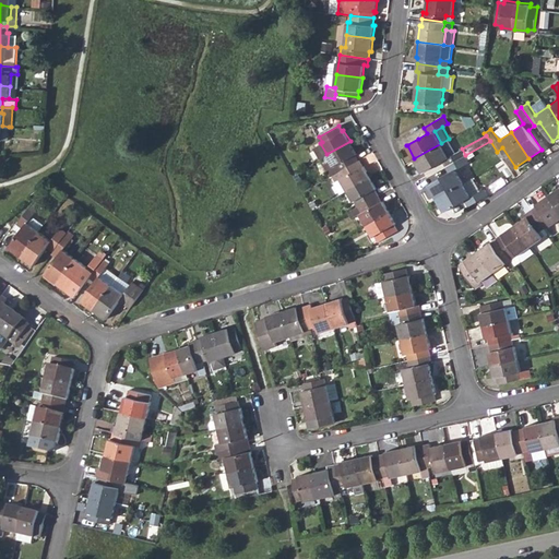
[(456,152),(449,139),(441,143),(449,156),(456,152)]
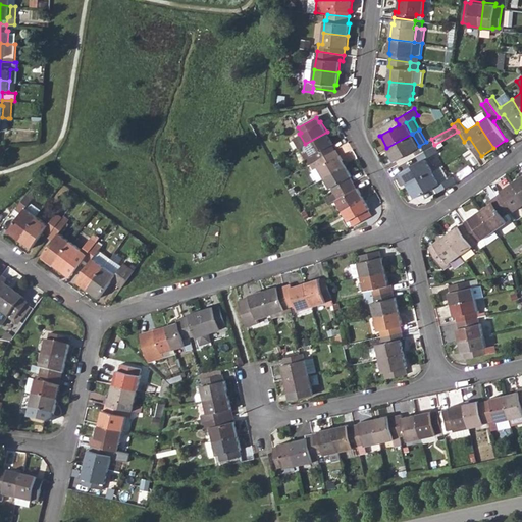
[(305,144),(308,149),(310,152),(311,155),(313,154),(317,160),(335,150),(331,144),(333,143),(327,132),(305,144)]
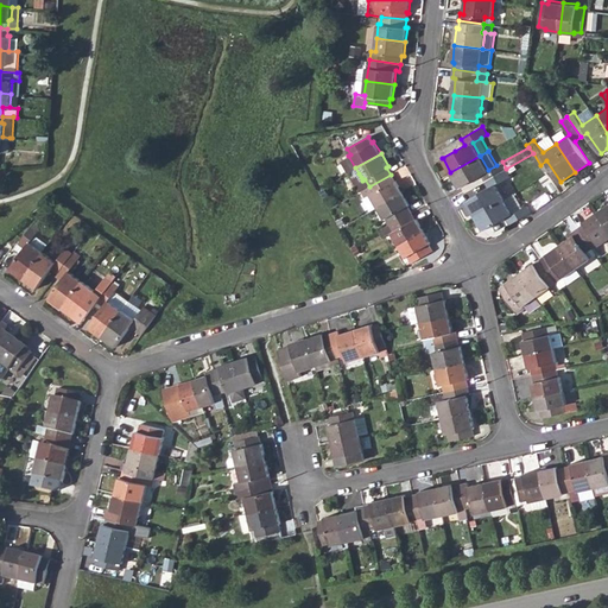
[(340,160),(348,172),(355,168),(348,156),(340,160)]
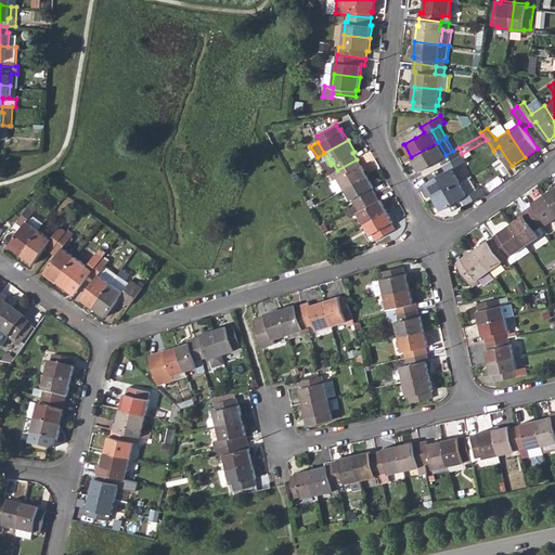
[(411,157),(418,170),(430,164),(439,159),(442,165),(462,154),(459,147),(453,151),(446,155),(438,142),(411,157)]
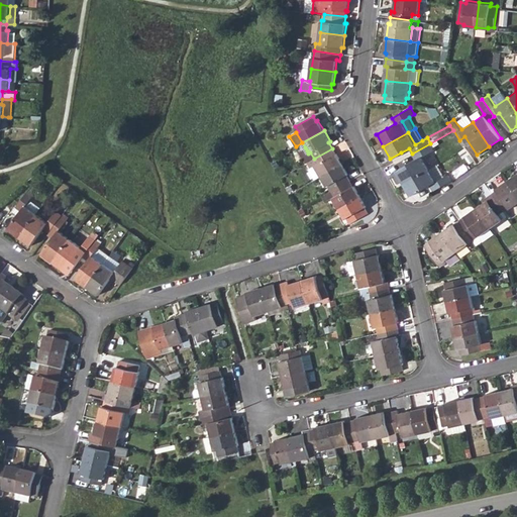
[(397,171),(403,183),(429,169),(422,157),(434,150),(430,143),(412,153),(415,160),(398,170),(397,171)]
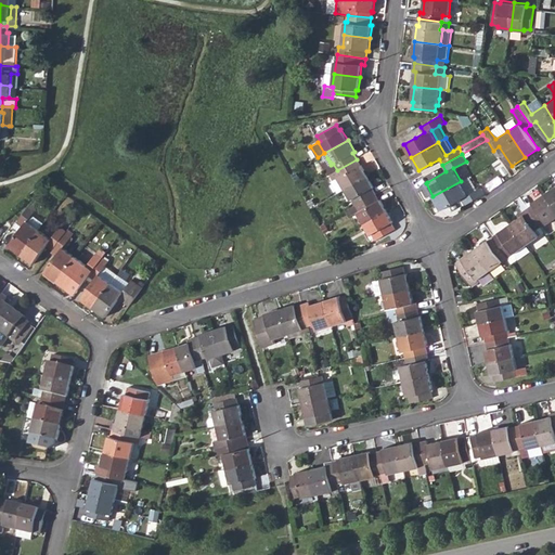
[(330,175),(337,170),(333,164),(331,165),(330,162),(327,158),(320,163),(327,176),(330,175)]
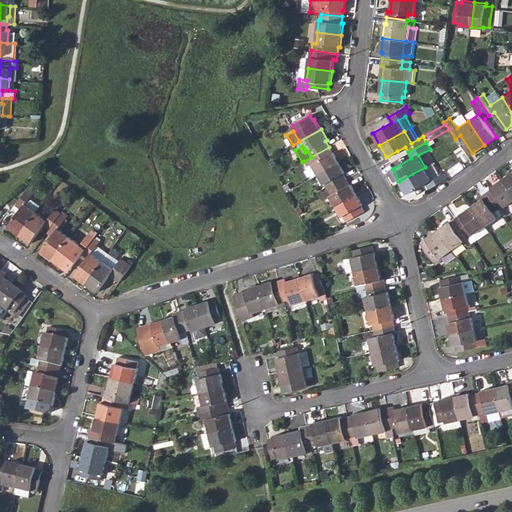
[(312,163),(318,173),(339,162),(333,151),(331,152),(329,147),(311,157),(313,162),(312,163)]
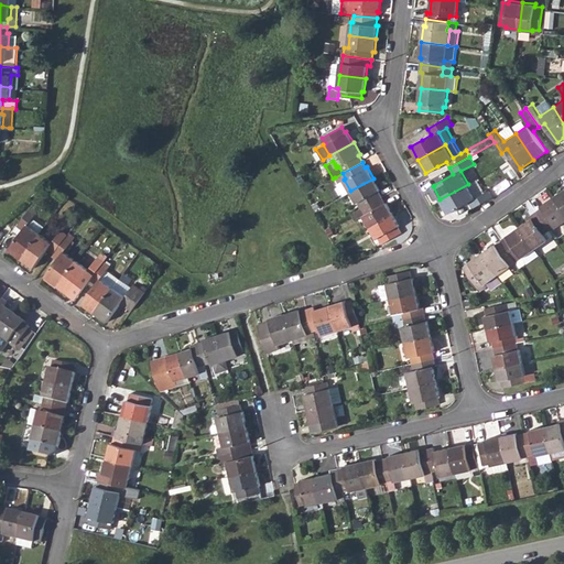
[(511,167),(507,162),(501,165),(506,171),(511,167)]
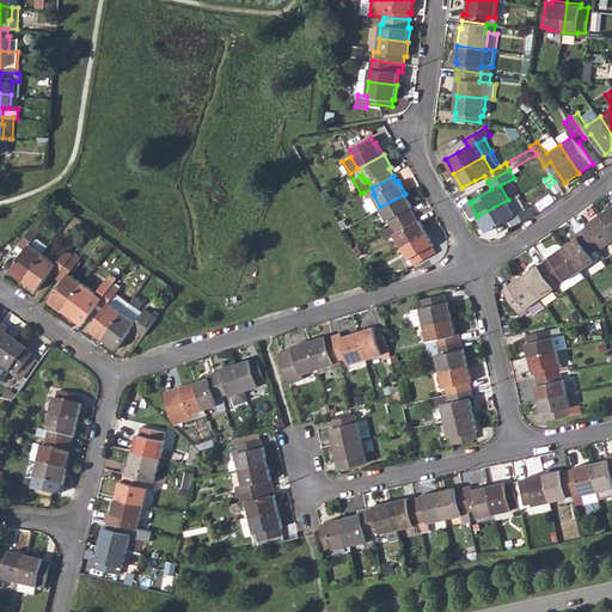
[(380,207),(373,195),(374,194),(372,188),(363,193),(367,199),(366,199),(373,212),(380,207)]
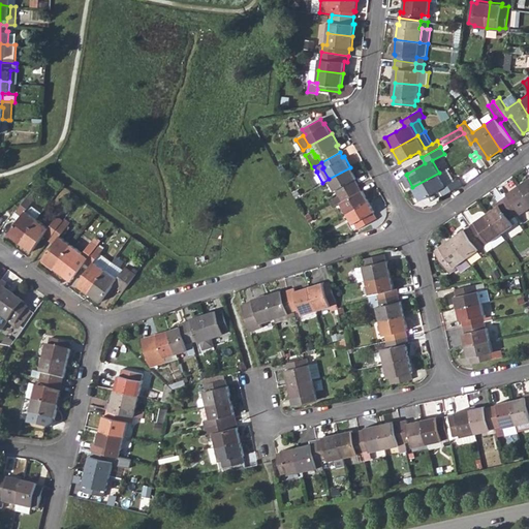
[(337,190),(340,195),(358,184),(354,179),(356,178),(350,167),(329,179),(334,188),(335,190),(337,190)]
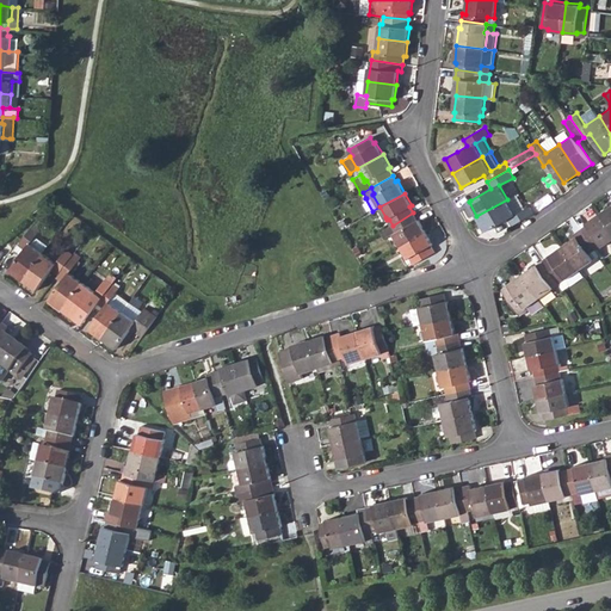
[(479,218),(486,232),(506,220),(508,218),(512,226),(534,213),(530,207),(525,210),(516,193),(507,199),(476,216),(479,218)]
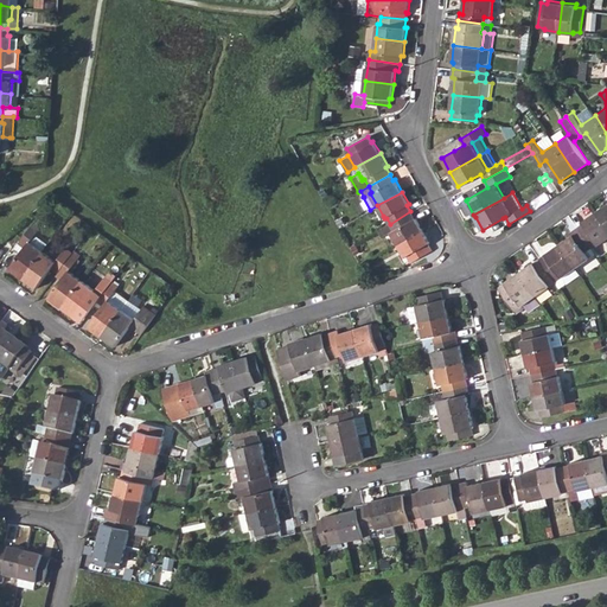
[(606,203),(595,211),(606,227),(606,203)]
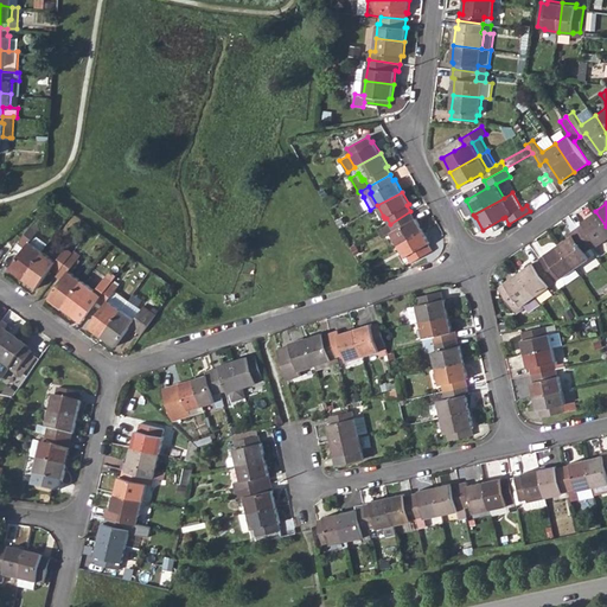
[(391,232),(398,243),(423,230),(416,217),(414,218),(410,211),(390,224),(394,230),(391,231),(391,232)]
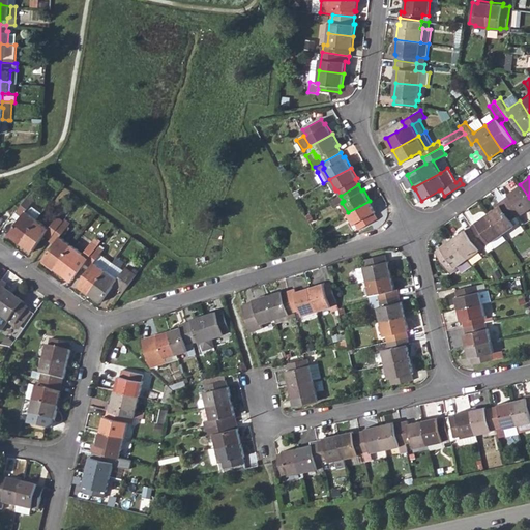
[(503,199),(516,216),(522,212),(523,213),(529,208),(529,198),(520,184),(507,194),(508,195),(503,199)]
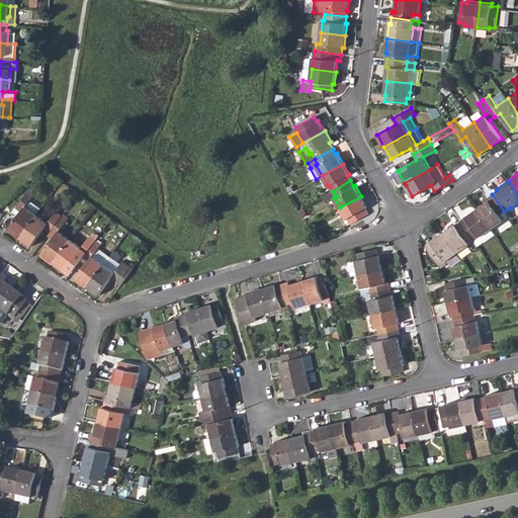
[(20,210),(8,228),(19,237),(36,213),(25,205),(33,194),(27,189),(14,206),(20,210)]
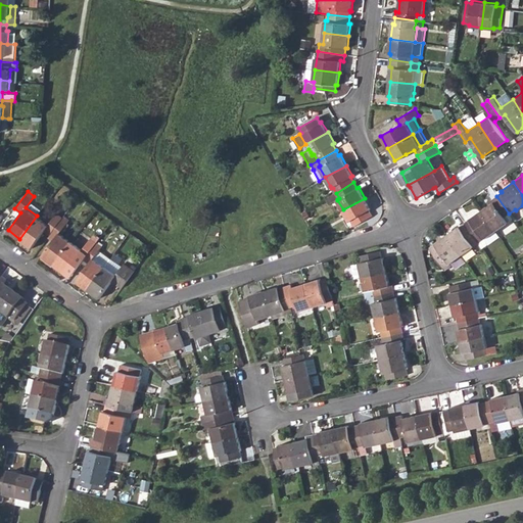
[(481,210),(495,231),(507,223),(504,217),(509,214),(496,196),(491,200),(492,202),(481,210)]
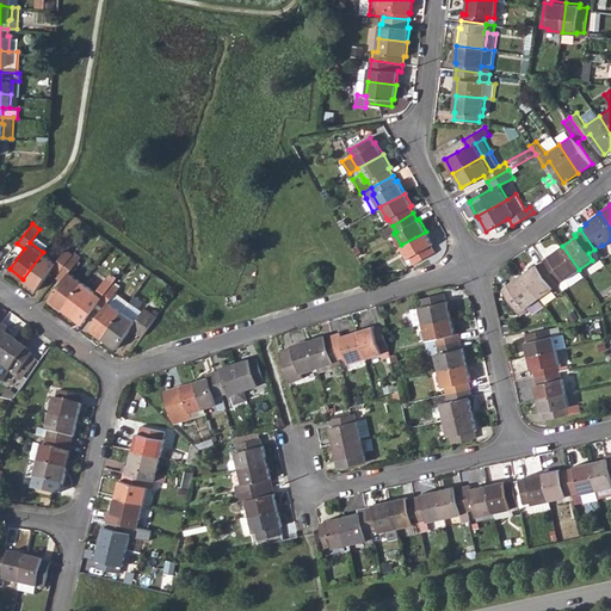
[(409,257),(413,264),(436,252),(431,245),(433,244),(426,232),(401,245),(408,258),(409,257)]
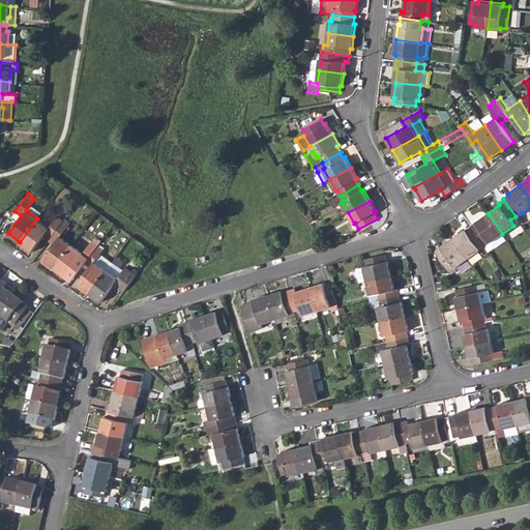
[(471,227),(483,244),(489,241),(490,242),(502,234),(488,213),(476,222),(476,223),(471,227)]
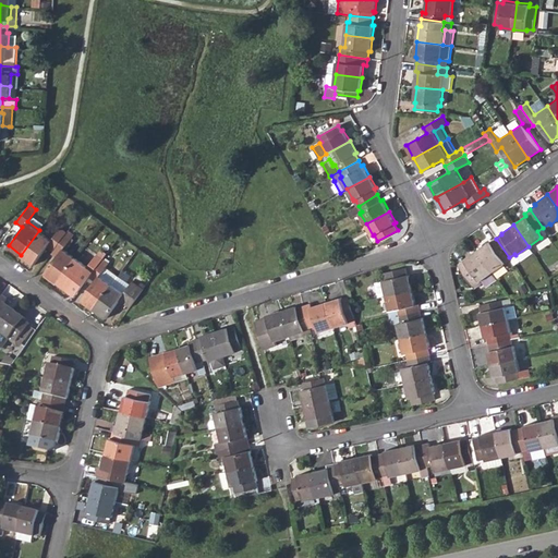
[(39,230),(21,255),(34,264),(47,245),(53,250),(67,231),(61,227),(51,239),(39,230)]
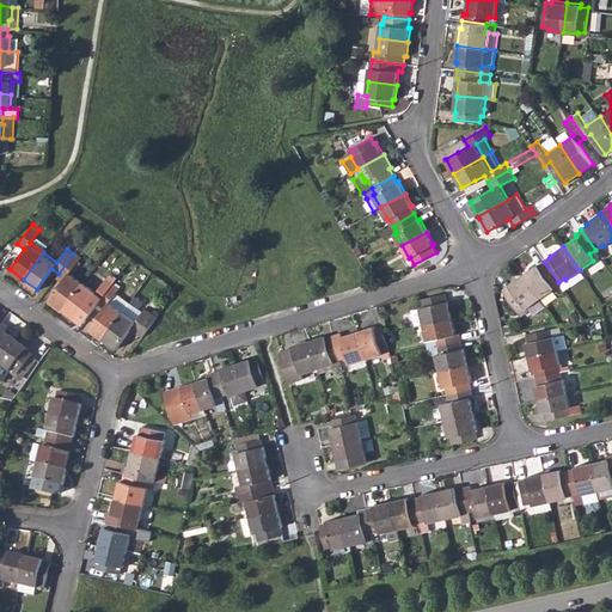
[(593,261),(600,256),(595,250),(589,254),(593,261)]
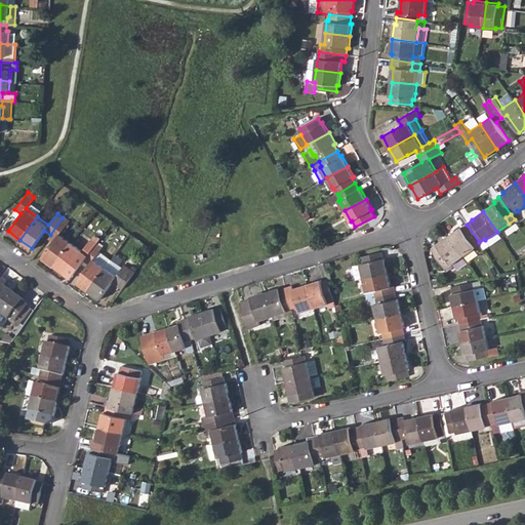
[(54,239),(42,255),(54,265),(72,242),(59,233),(68,221),(63,217),(50,235),(54,239)]
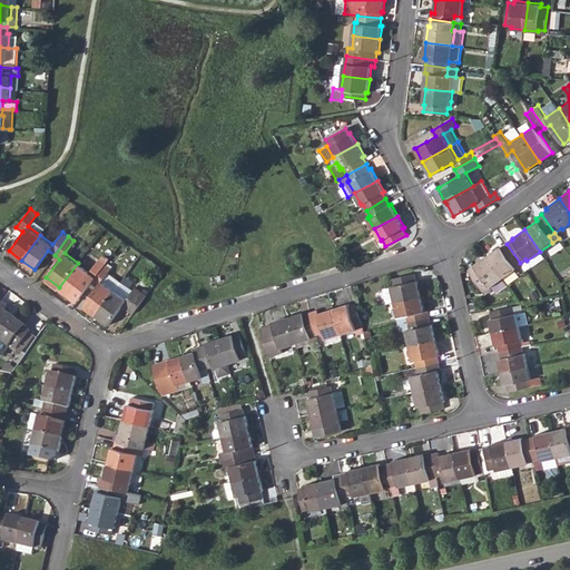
[(487,256),(502,277),(516,268),(514,267),(520,263),(507,244),(500,248),(500,246),(487,256)]
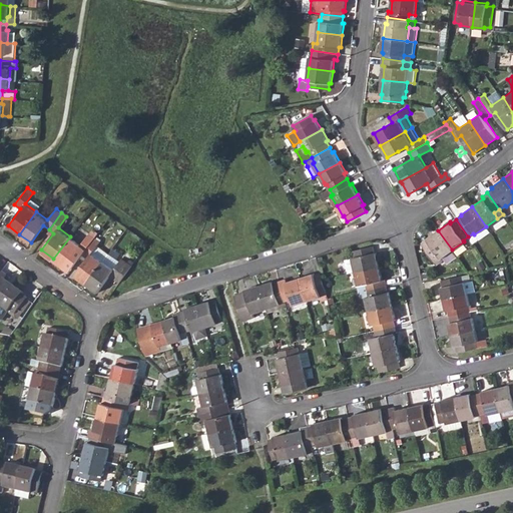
[(258,228),(262,238),(272,235),(268,225),(258,228)]
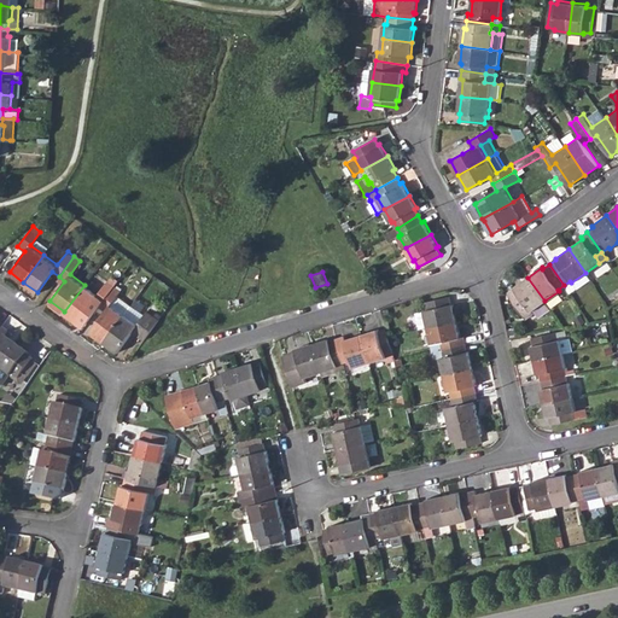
[(508,293),(523,314),(530,309),(531,310),(544,301),(528,278),(514,287),(516,289),(508,293)]
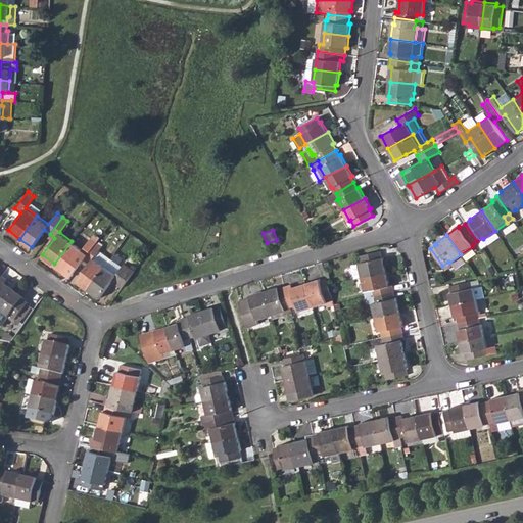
[(65,272),(79,254),(84,259),(97,242),(91,238),(83,248),(72,241),(54,264),(65,272)]
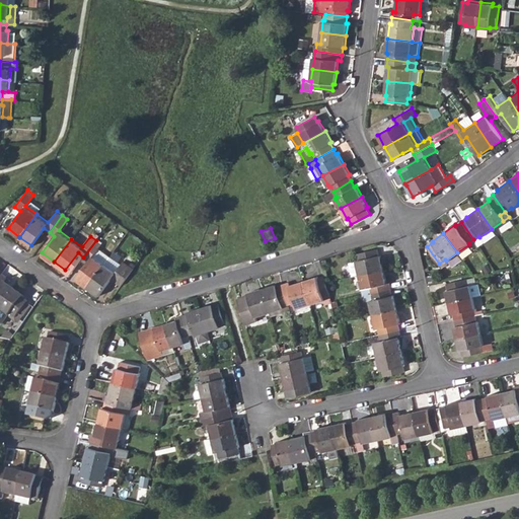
[(87,286),(104,264),(93,254),(99,246),(101,243),(96,240),(83,257),(88,261),(76,278),(87,286)]
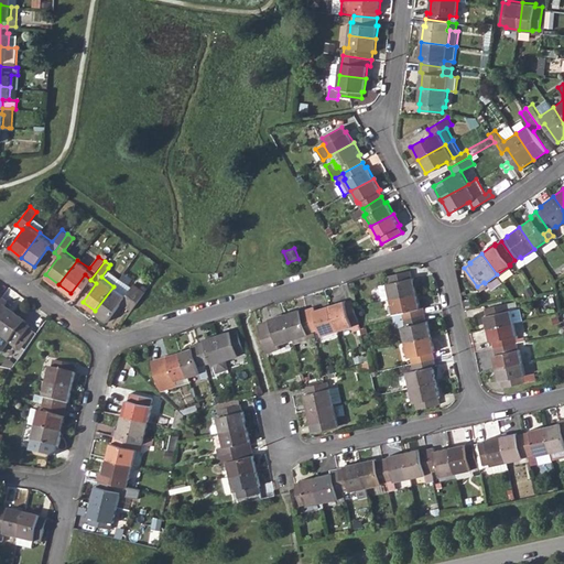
[(101,277),(114,286),(120,278),(108,268),(101,277)]
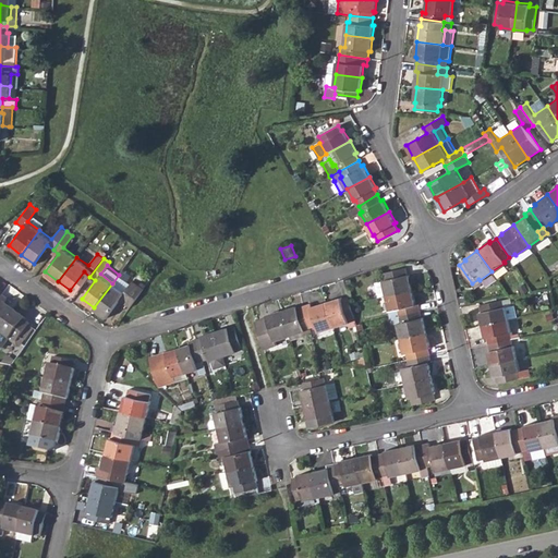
[(384,280),(387,294),(413,289),(410,274),(408,275),(405,268),(384,273),(385,279),(384,280)]
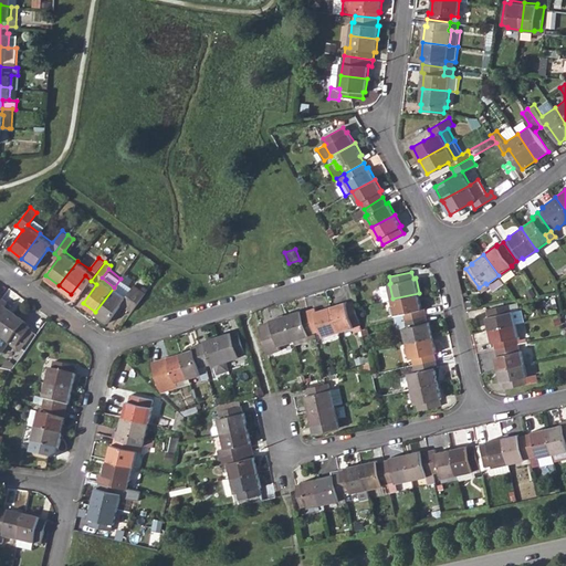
[(121,279),(114,287),(125,296),(132,287),(121,279)]
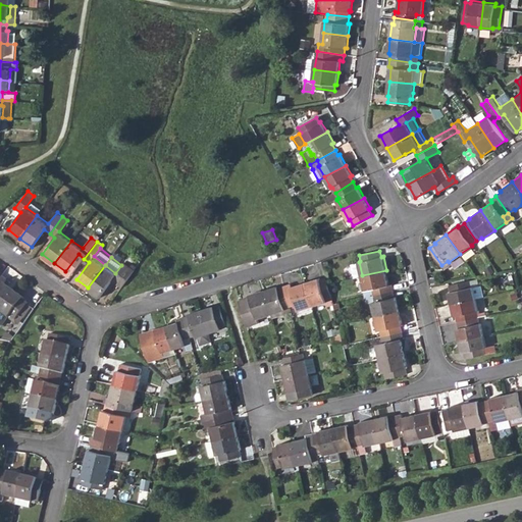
[(124,261),(121,265),(115,273),(105,265),(88,288),(99,297),(112,279),(122,286),(135,269),(124,261)]
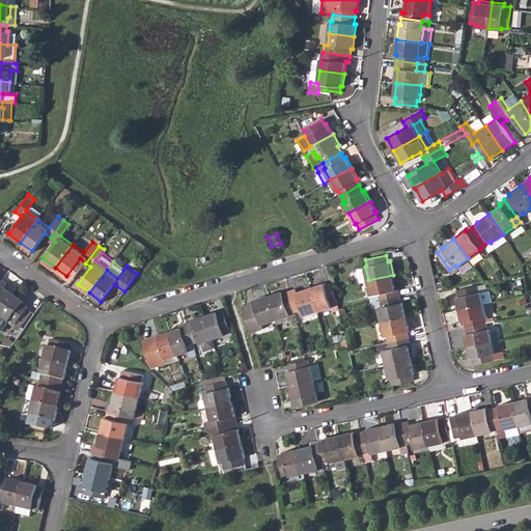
[(368,280),(365,267),(358,269),(361,282),(368,280)]
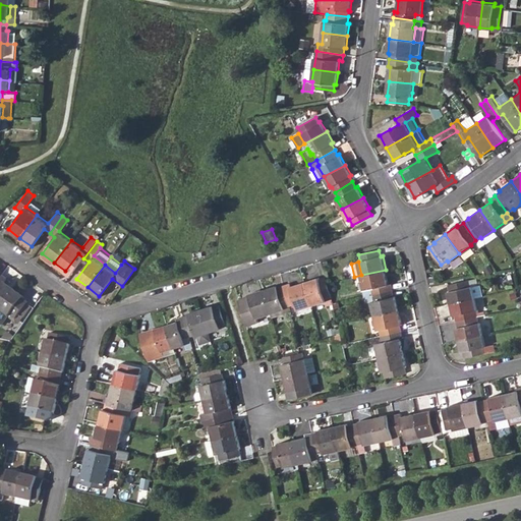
[(361,275),(364,289),(370,288),(371,294),(392,289),(391,283),(389,284),(386,270),(361,275)]
